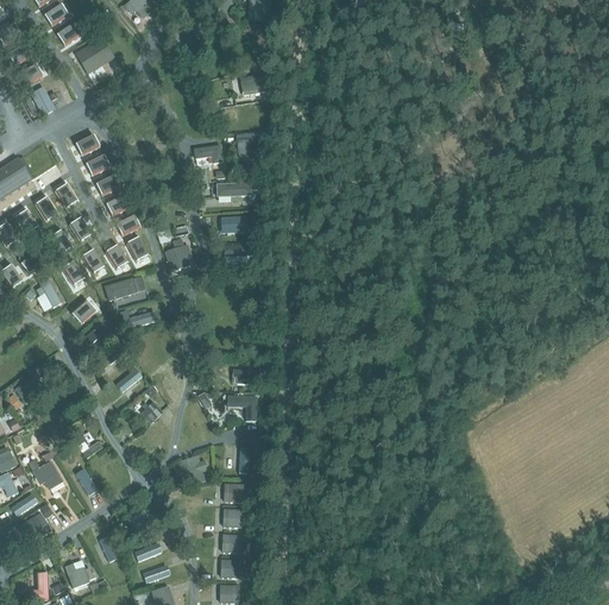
[(130,0),(124,5),(131,14),(136,11),(142,19),(154,10),(145,0),(130,0)]
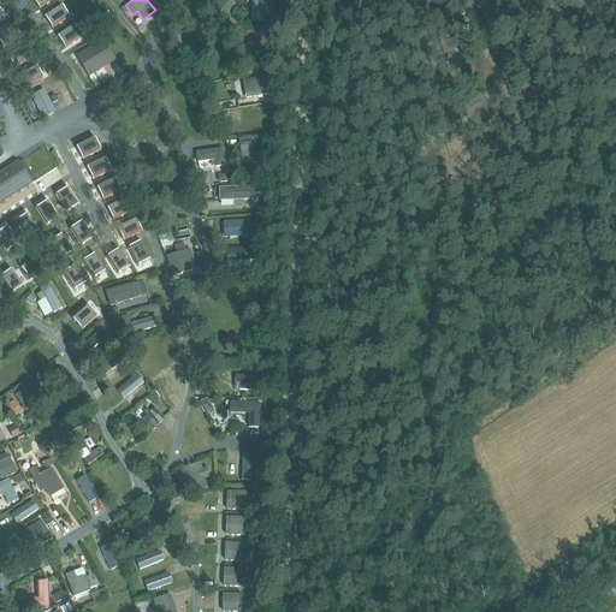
[(253,0),(252,19),(273,22),(276,0),(253,0)]
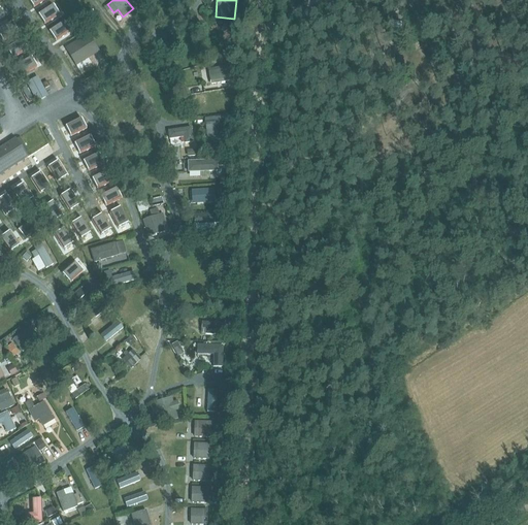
[(53,3),(38,12),(44,23),(59,13),(53,3)]
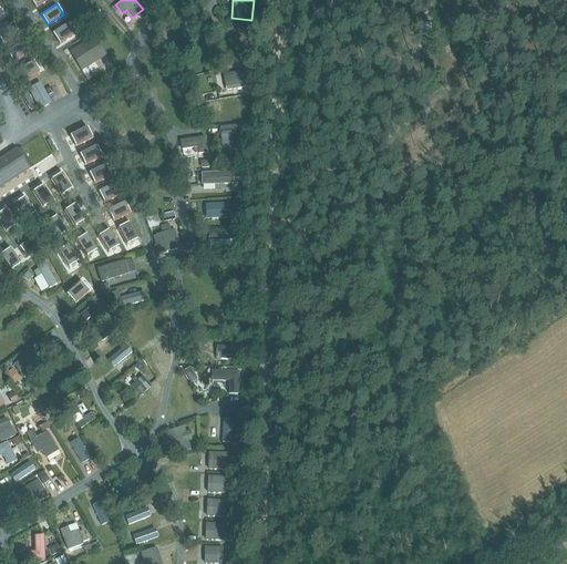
[(12,21),(0,28),(0,37),(3,43),(19,34),(12,21)]
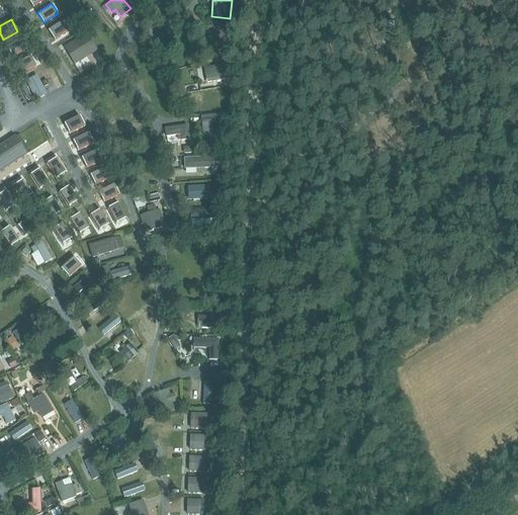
[(62,19),(48,28),(55,38),(69,29),(62,19)]
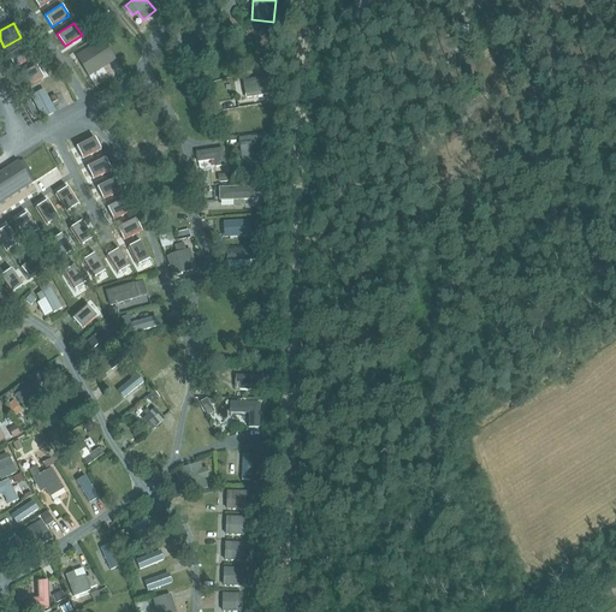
[(104,41),(77,57),(89,75),(114,59),(104,41)]
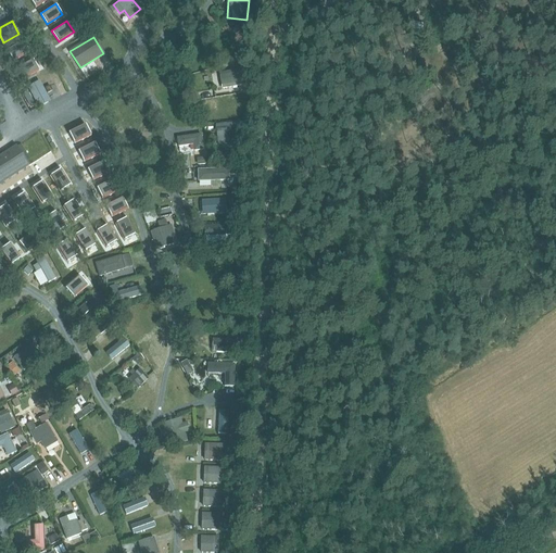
[(22,39),(7,48),(13,60),(28,51),(22,39)]
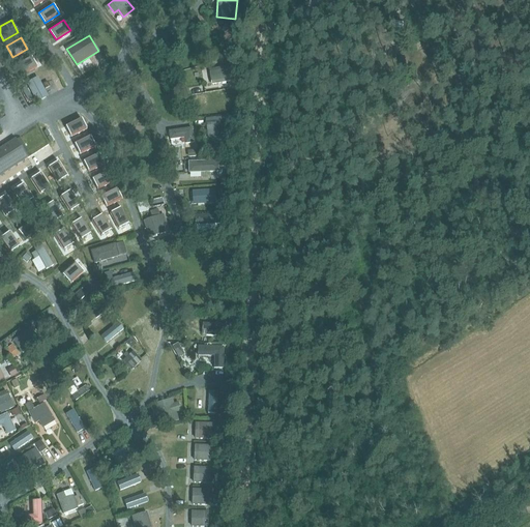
[(30,54),(16,62),(22,75),(37,66),(30,54)]
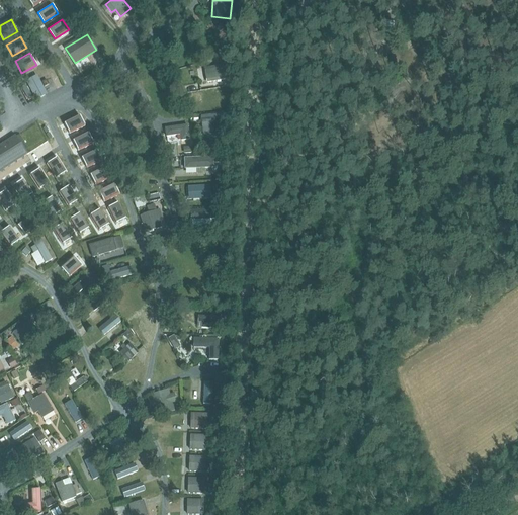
[(225,63),(203,67),(206,82),(228,78),(225,63)]
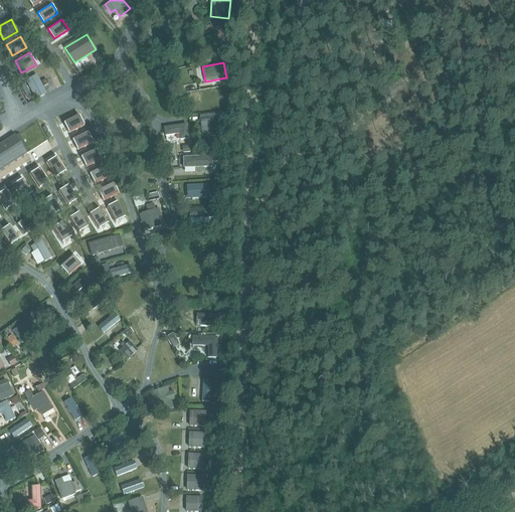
[(54,70),(49,73),(55,84),(59,81),(54,70)]
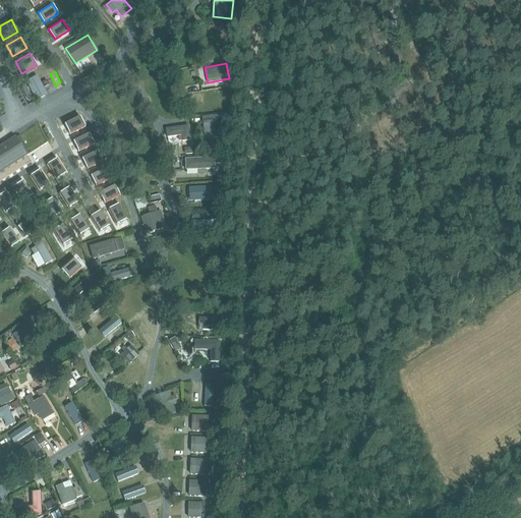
[(32,101),(36,98),(36,99),(46,93),(36,74),(25,79),(26,80),(21,83),(32,101)]
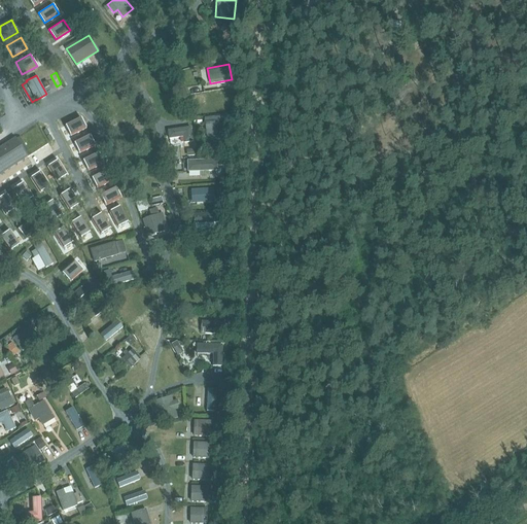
[(222,120),(225,120),(225,123),(234,121),(233,112),(225,113),(205,115),(205,123),(207,136),(210,136),(211,141),(221,140),(221,135),(224,134),(222,120)]
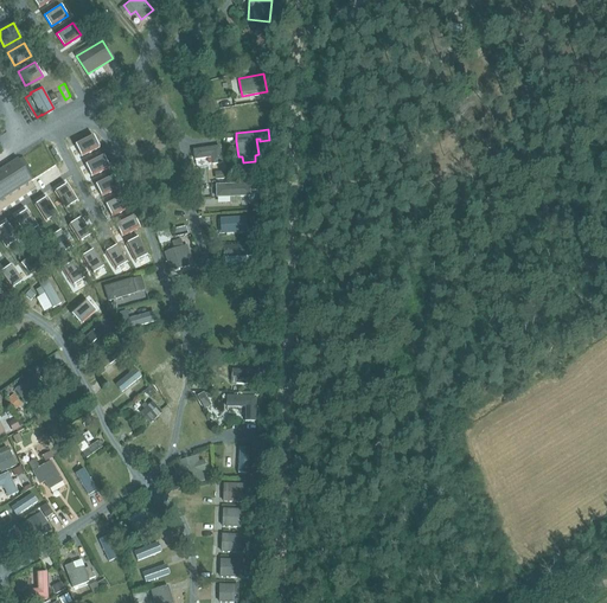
[(93,133),(75,142),(81,155),(98,146),(93,133)]
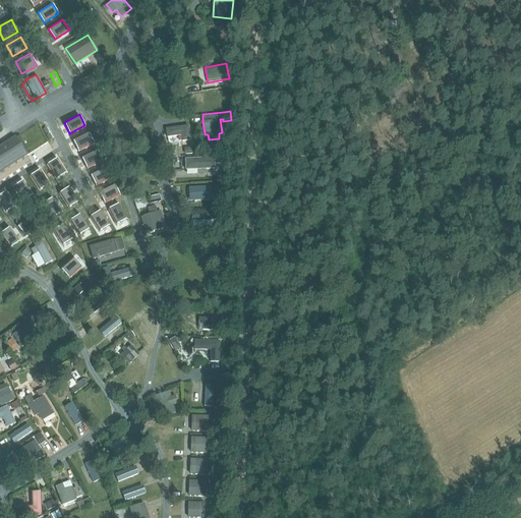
[(166,127),(166,129),(167,136),(181,134),(181,139),(190,138),(188,124),(166,127)]
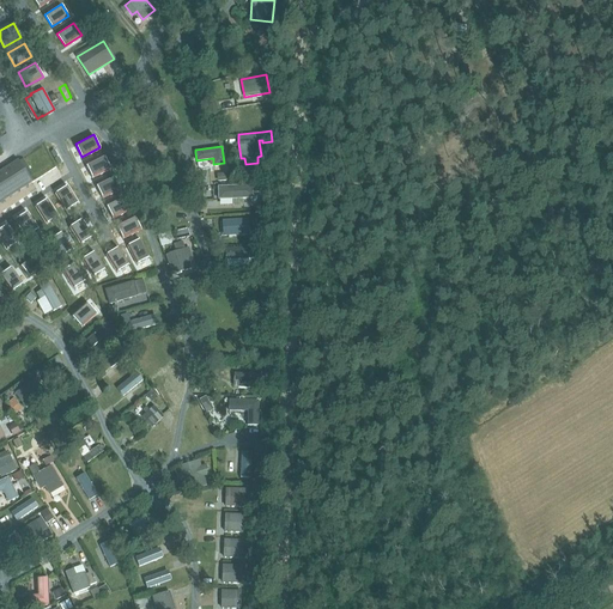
[(104,154),(86,164),(92,177),(110,168),(104,154)]
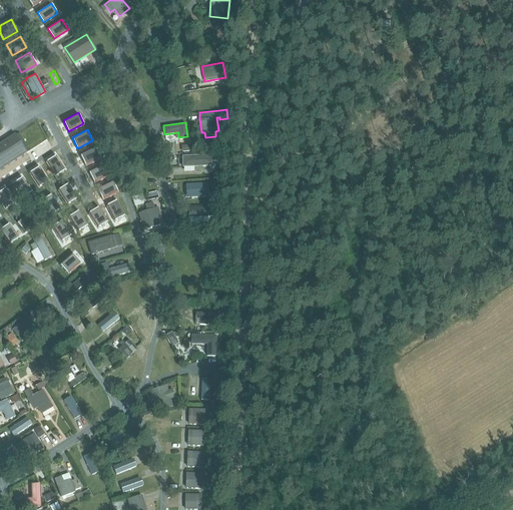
[(0,163),(24,148),(15,135),(15,134),(0,143),(0,163)]
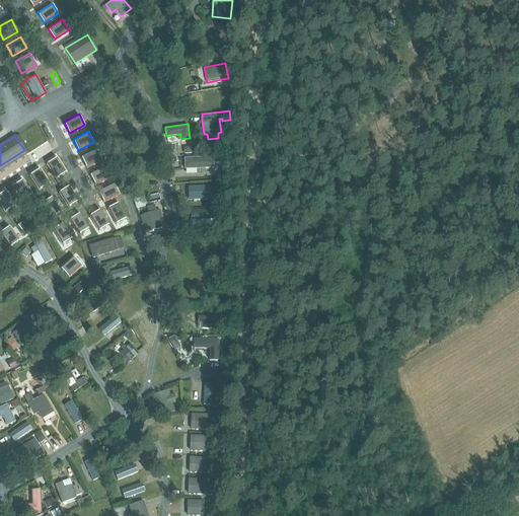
[(96,148),(81,156),(86,167),(102,159),(96,148)]
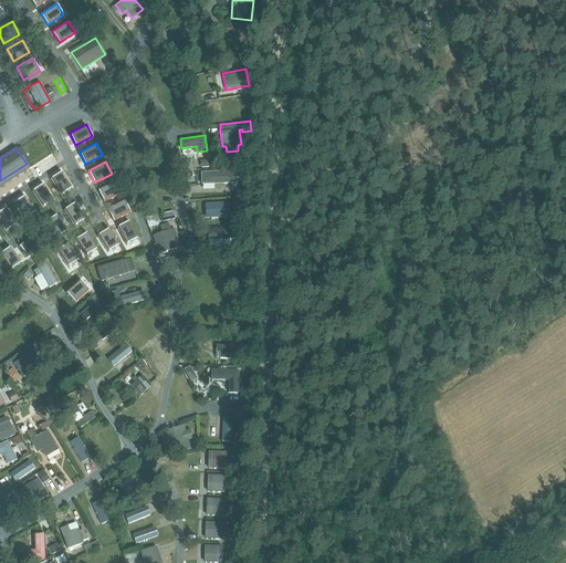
[(62,170),(51,178),(61,194),(72,186),(62,170)]
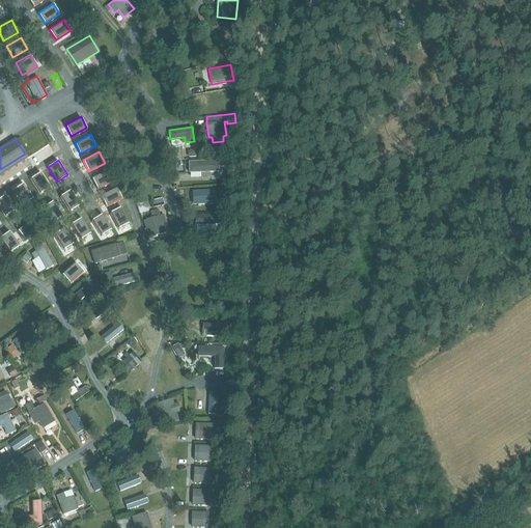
[(218,160),(189,161),(189,171),(219,170),(218,160)]
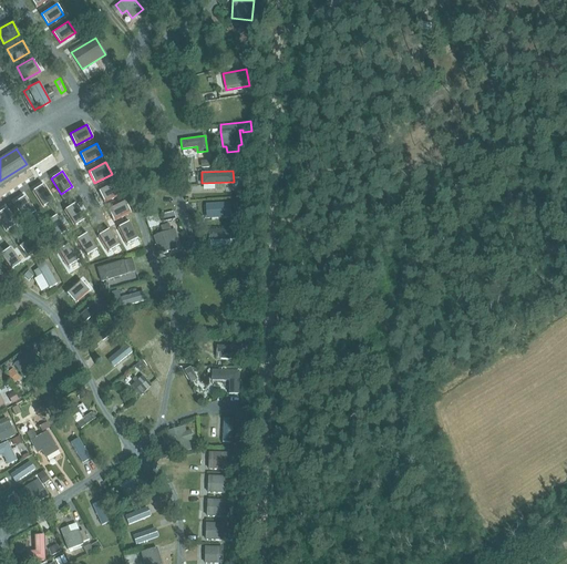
[(115,181),(99,190),(104,202),(121,193),(115,181)]
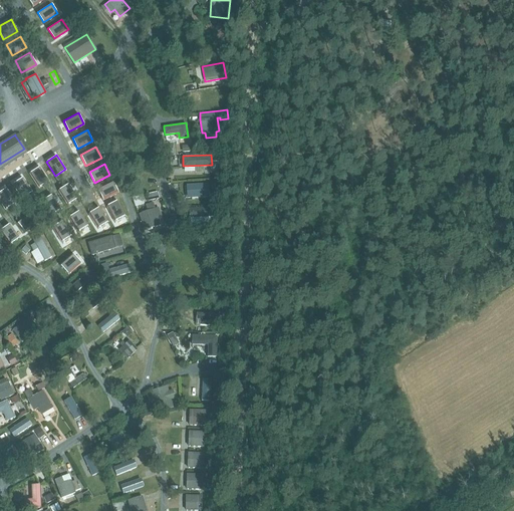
[(39,166),(29,173),(38,187),(48,180),(39,166)]
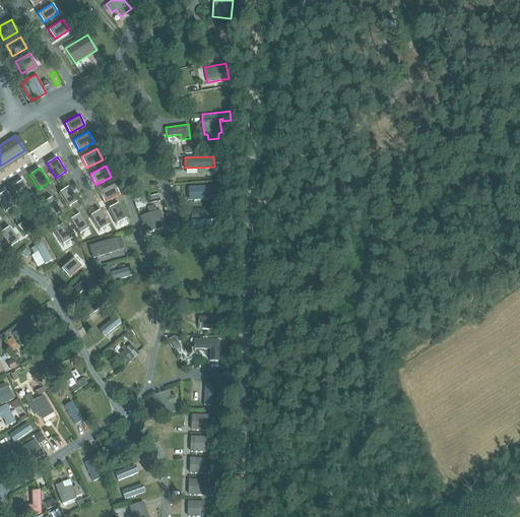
[(23,179),(13,185),(22,199),(33,193),(23,179)]
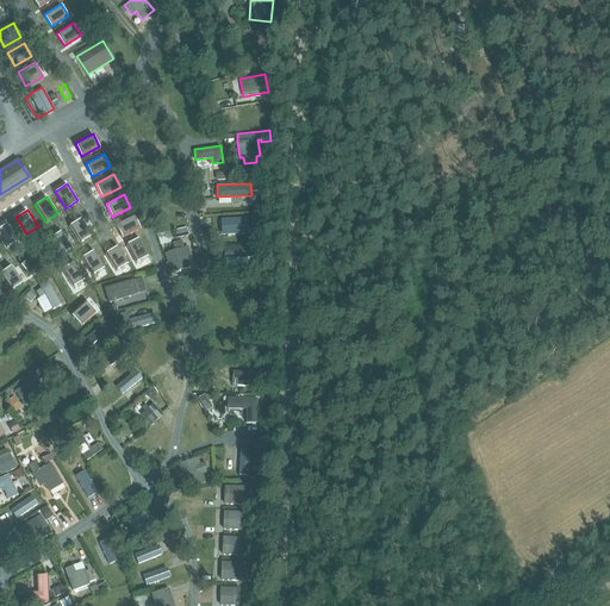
[(134,214),(116,224),(123,236),(141,227),(134,214)]
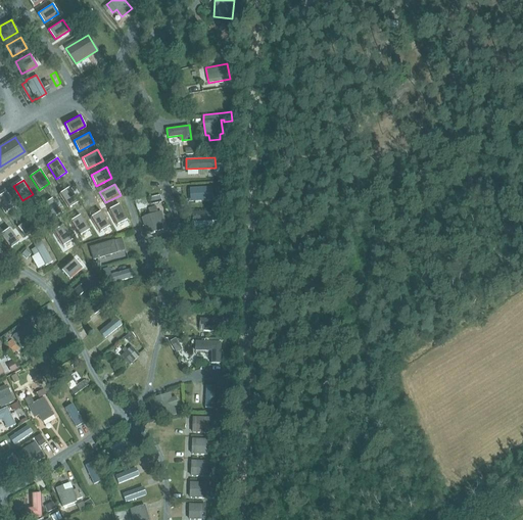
[(206,199),(206,185),(188,186),(188,199),(206,199)]
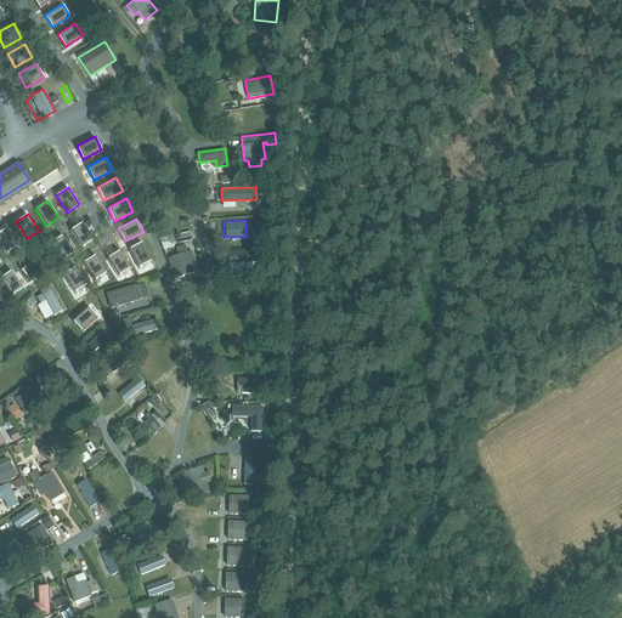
[(84,221),(71,228),(82,247),(95,238),(84,221)]
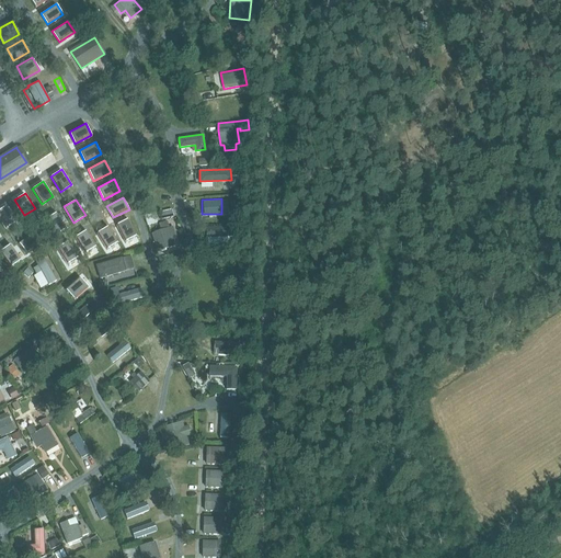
[(7,205),(0,208),(0,219),(6,228),(16,220),(7,205)]
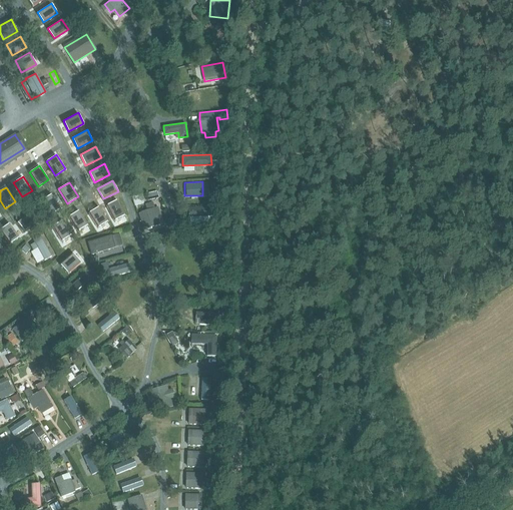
[(140,192),(132,195),(134,203),(143,201),(140,192)]
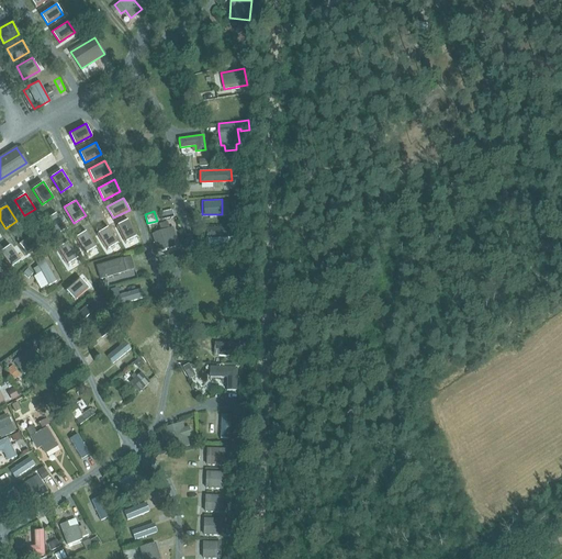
[(57,212),(45,219),(55,235),(66,227),(57,212)]
